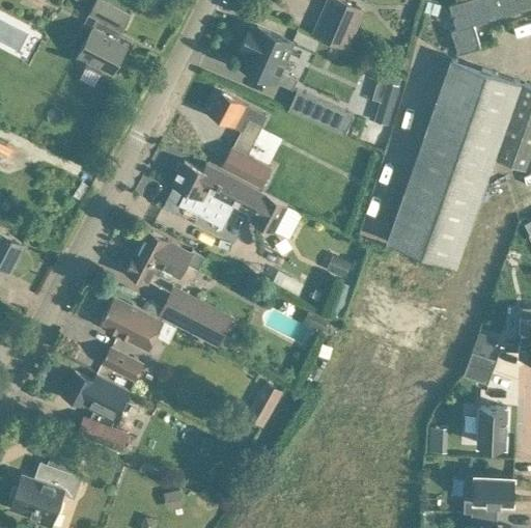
[(131,16),(101,0),(95,0),(88,17),(96,21),(90,32),(83,28),(71,50),(79,54),(75,60),(84,65),(83,67),(87,70),(87,68),(101,76),(103,72),(112,77),(114,73),(118,75),(123,64),(120,62),(128,47),(114,39),(118,32),(121,34),(131,16)]
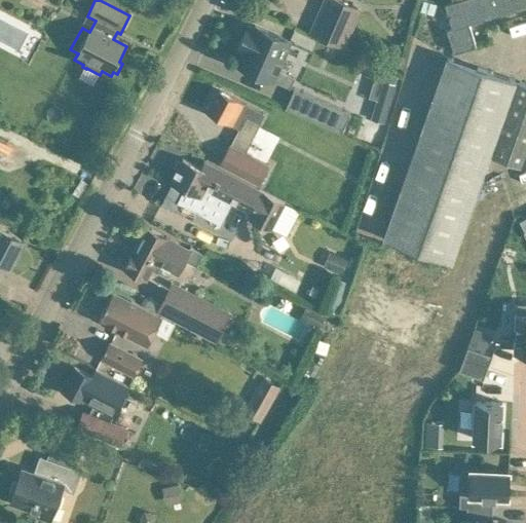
[(331,0),(326,0),(310,35),(345,50),(362,13),(331,0)]
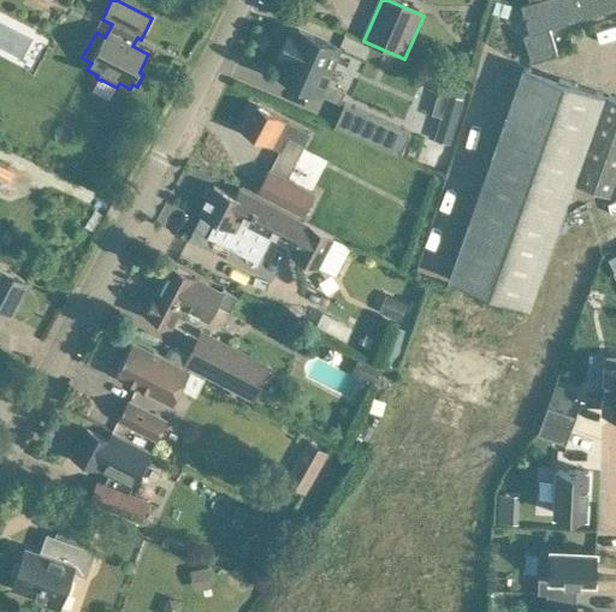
[(615,0),(545,0),(534,4),(537,11),(523,15),(529,36),(523,39),(531,65),(557,58),(550,31),(615,10),(615,0)]
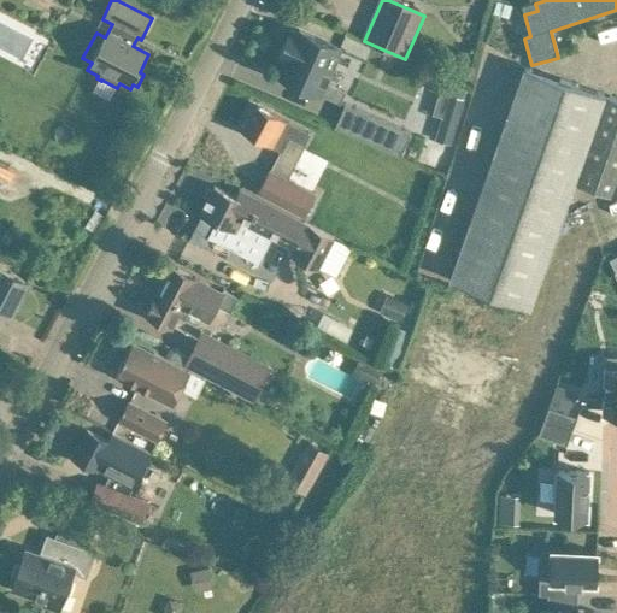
[(291,33),(278,62),(286,64),(278,80),(340,106),(346,94),(327,87),(341,51),(299,33),(298,35),(291,33)]
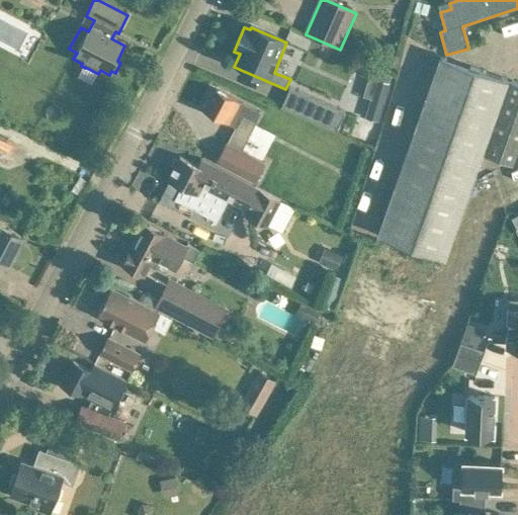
[(399,50),(384,45),(377,63),(392,69),(399,50)]
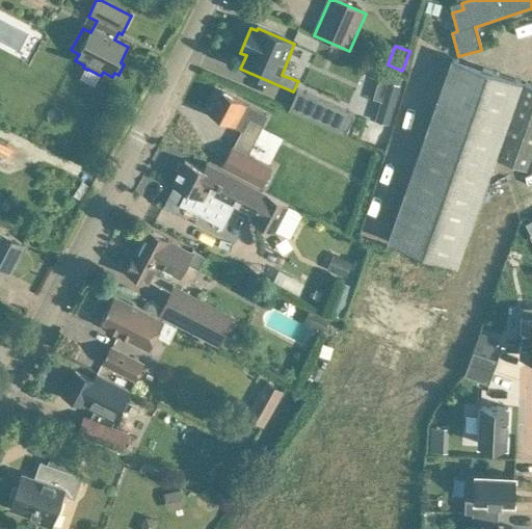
[(531,153),(531,87),(452,60),(388,244),(456,268),(494,161),(526,172),(531,153)]
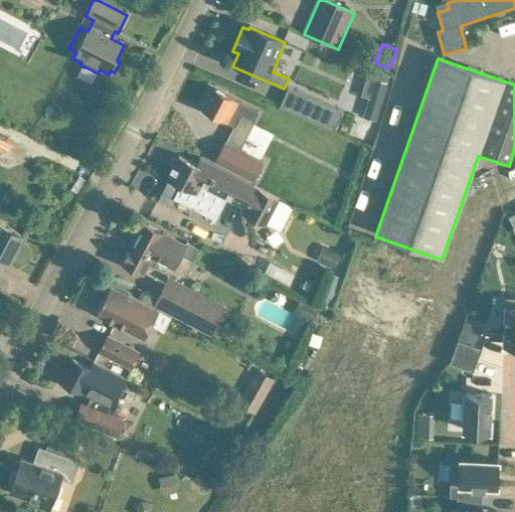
[(367,80),(361,100),(369,102),(363,120),(376,124),(388,84),(375,80),(375,82),(368,80),(367,80)]
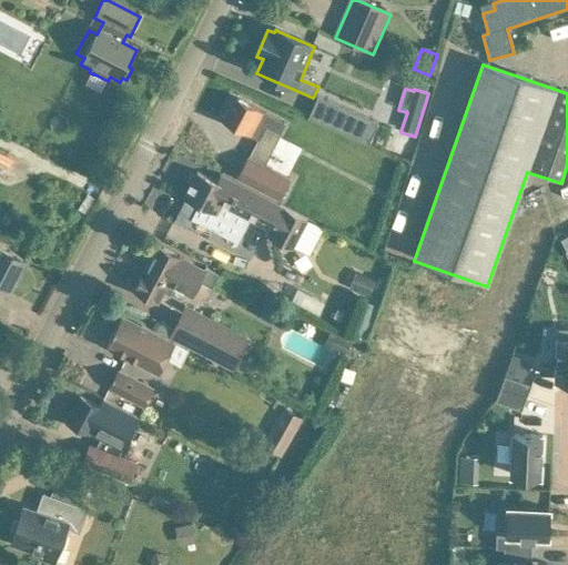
[(318,99),(308,121),(368,147),(378,124),(318,99)]
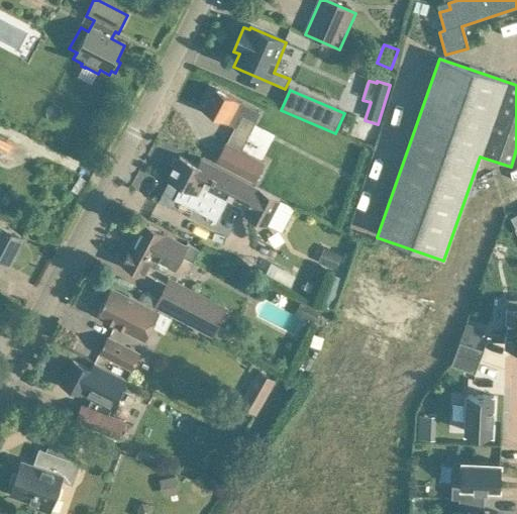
[(215,91),(204,113),(221,122),(233,129),(216,163),(255,184),(265,166),(240,152),(260,115),(215,91)]
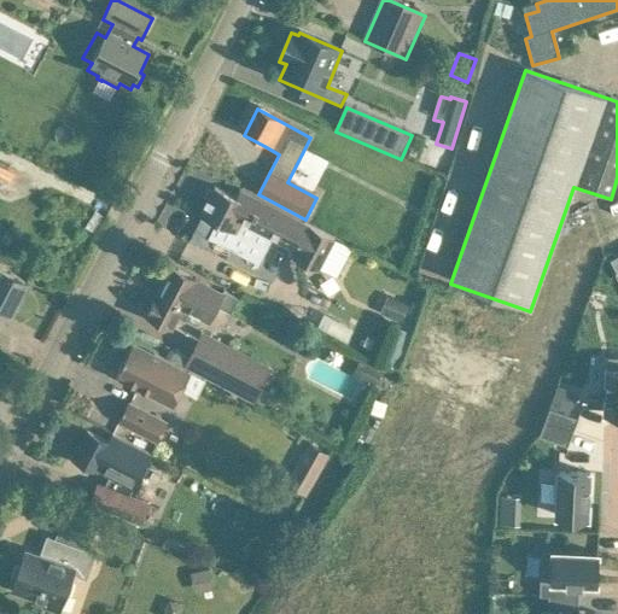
[(215,189),(199,217),(215,224),(208,239),(258,264),(272,240),(296,253),(293,258),(320,272),(336,240),(261,203),(239,192),(235,200),(215,189)]
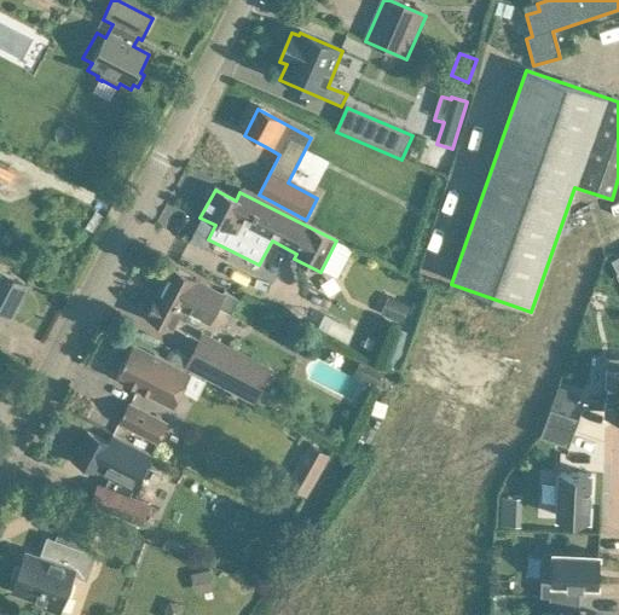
[(29,285),(7,274),(0,270),(0,313),(11,319),(29,285)]
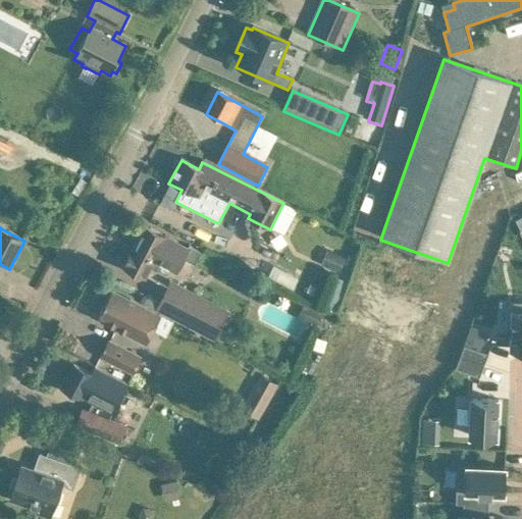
[(194,267),(201,254),(189,248),(187,252),(171,243),(163,239),(145,229),(134,252),(133,253),(132,254),(133,254),(123,270),(146,281),(155,263),(165,268),(176,274),(184,261),(194,267)]
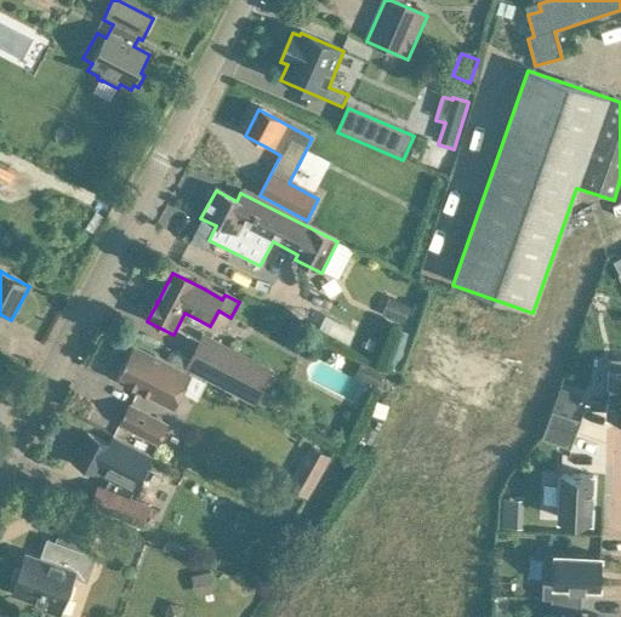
[(403,327),(410,309),(389,301),(382,318),(403,327)]
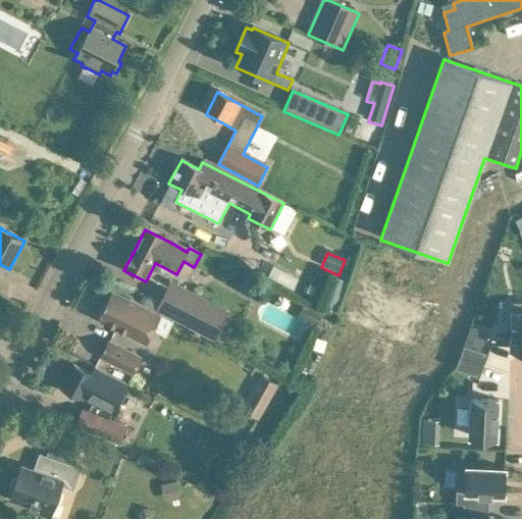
[(214,342),(228,314),(170,283),(156,311),(214,342)]
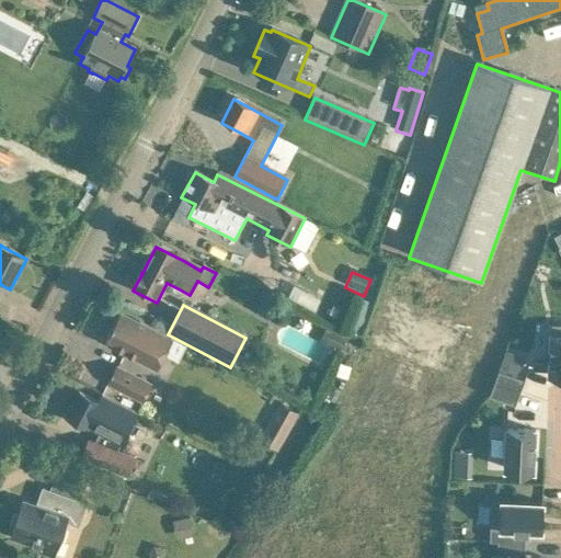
[(186,349),(139,323),(121,314),(105,344),(141,364),(149,350),(178,365),(186,349)]
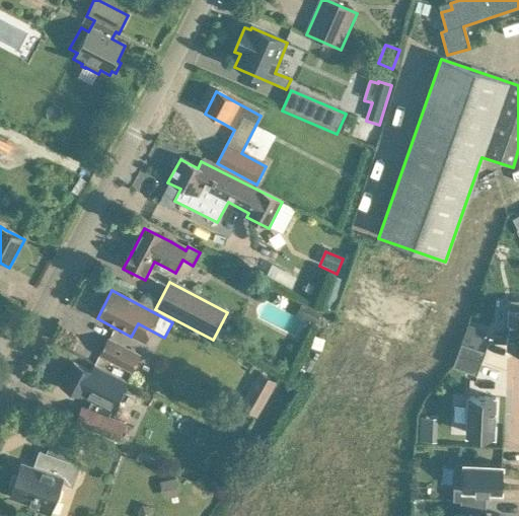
[(518,301),(510,302),(508,349),(518,349),(518,301)]
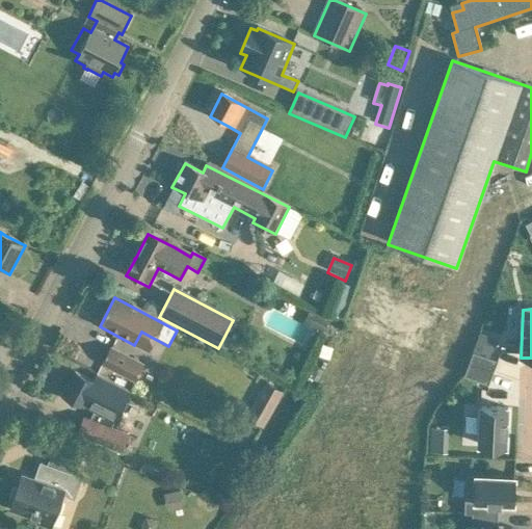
[(320,337),(328,321),(312,312),(303,327),(320,337)]
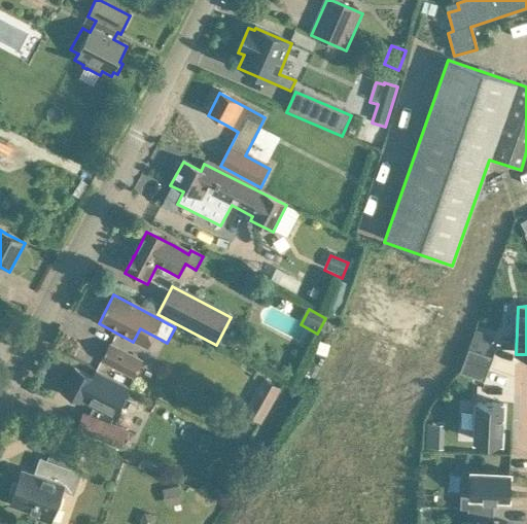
[(133,380),(142,363),(110,347),(102,362),(133,380)]
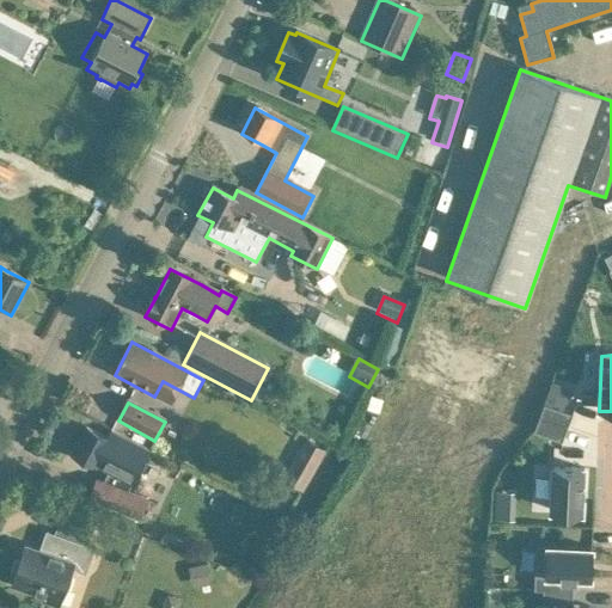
[(544,406),(539,419),(568,430),(573,416),(544,406)]
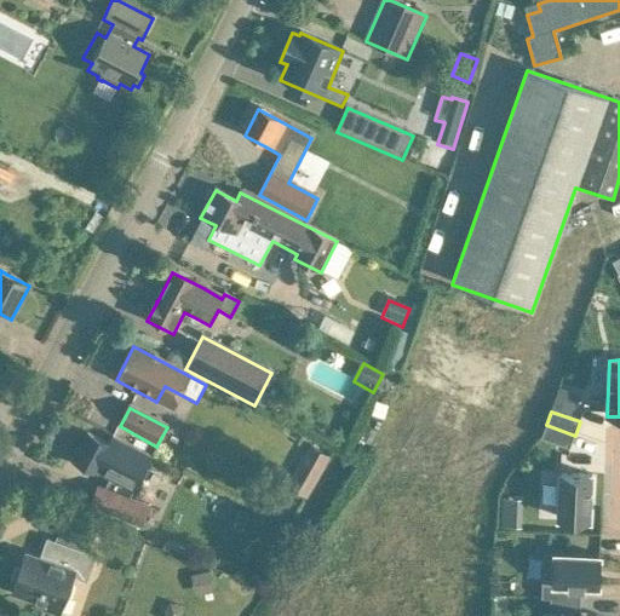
[(546,425),(540,439),(569,450),(575,436),(546,425)]
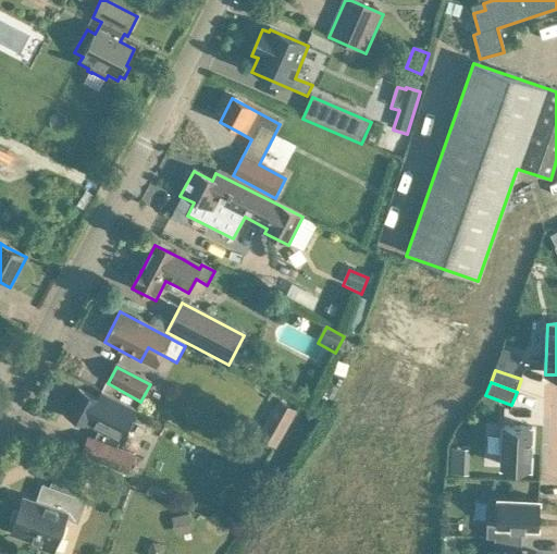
[(78,392),(65,416),(91,429),(81,456),(126,475),(133,458),(115,451),(136,414),(101,395),(97,402),(78,392)]
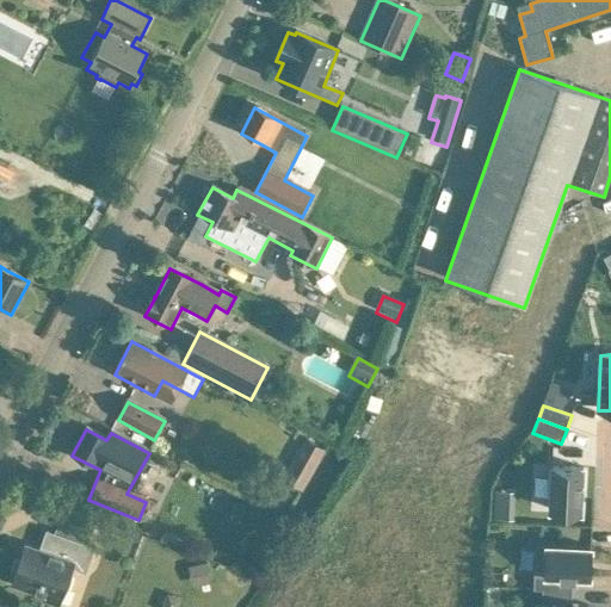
[(306,484),(325,451),(306,440),(287,472),(282,481),(302,491),(306,484)]
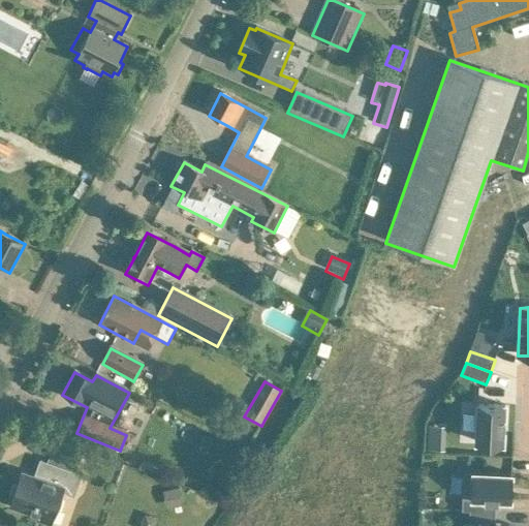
[(477,406),(476,444),(503,445),(505,407),(477,406)]
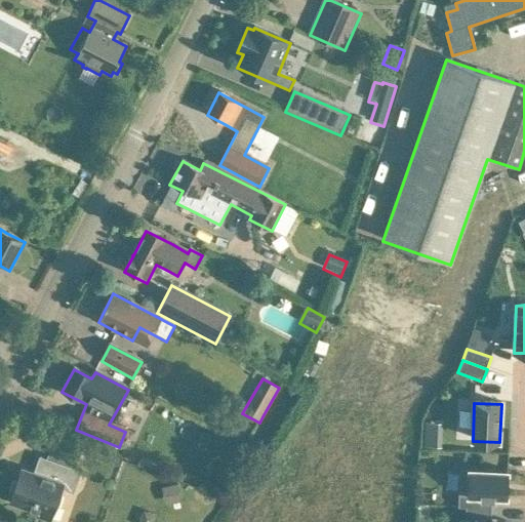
[(22,471),(10,505),(29,511),(28,515),(44,521),(50,521),(61,491),(73,495),(81,473),(74,471),(80,454),(52,444),(47,460),(39,457),(33,474),(22,471)]
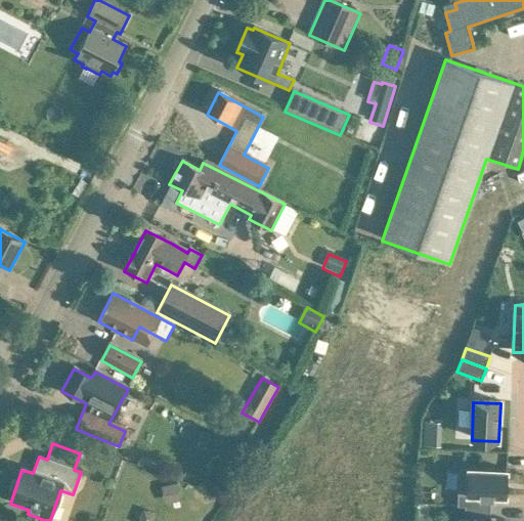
[(460,470),(457,508),(465,508),(490,509),(491,496),(506,497),(507,472),(460,470)]
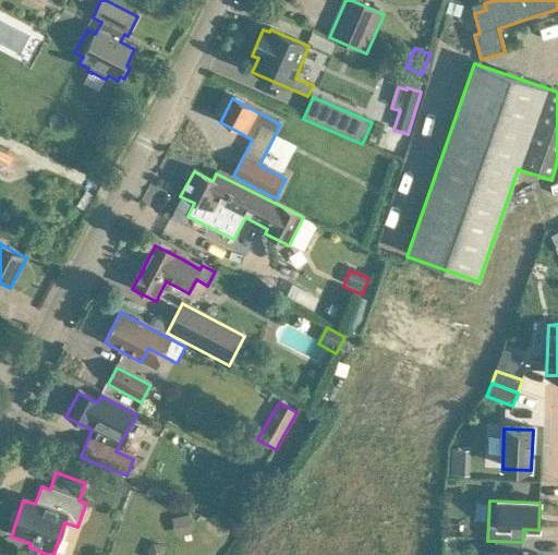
[(177,554),(180,539),(165,535),(161,552),(171,554),(177,554)]
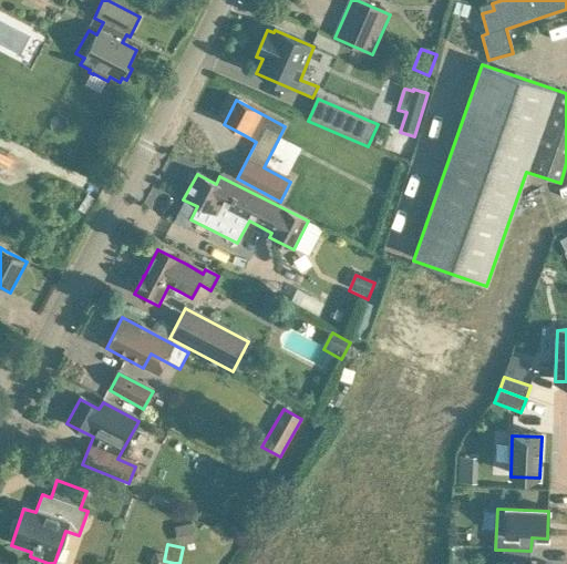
[(531,563),(531,551),(503,550),(503,563),(497,563),(531,563)]
